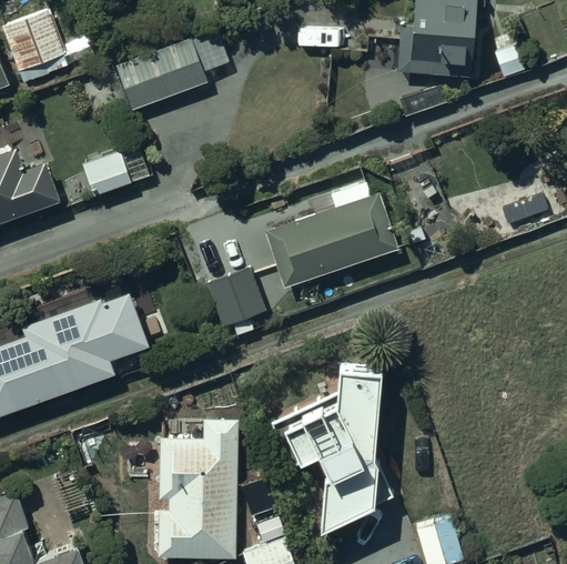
[(397,44),(396,70),(472,73),(475,0),(414,0),(413,46),(397,44)]
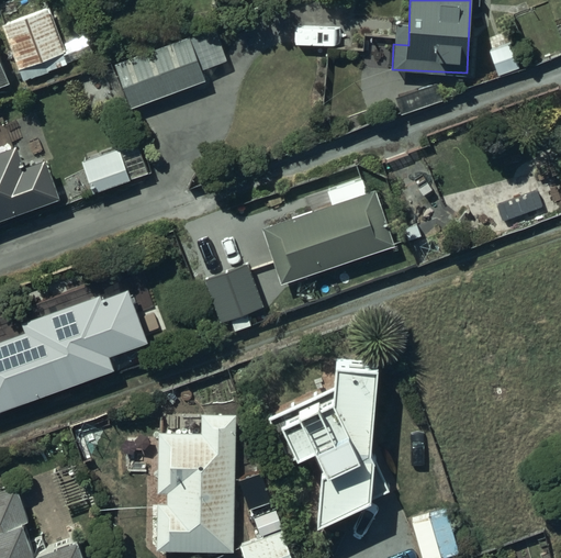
[(63,47),(49,9),(1,25),(18,69),(15,70),(20,86),(70,68),(68,65),(94,55),(88,37),(63,47)]
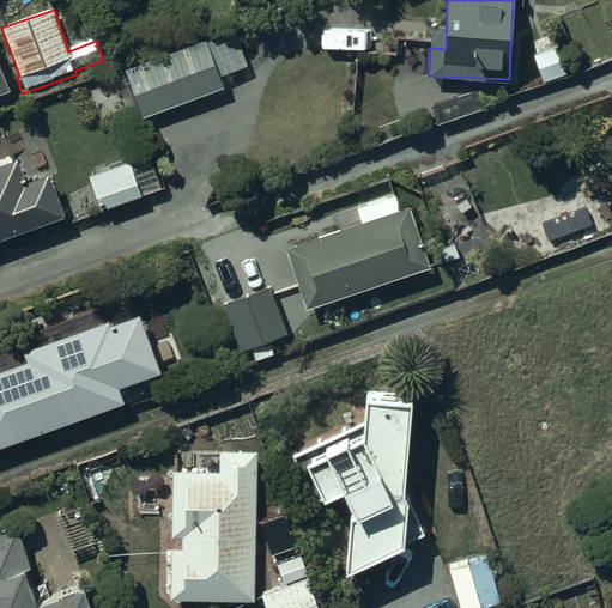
[(208,41),(125,72),(143,122),(229,91),(224,79),(249,70),(240,43),(208,41)]
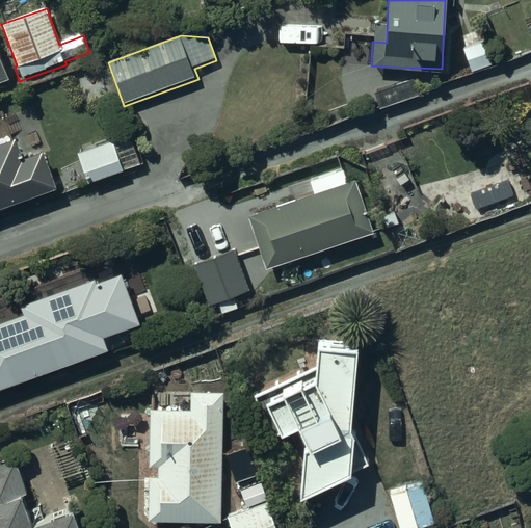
[(493,66),(483,43),(463,50),(473,74),(493,66)]
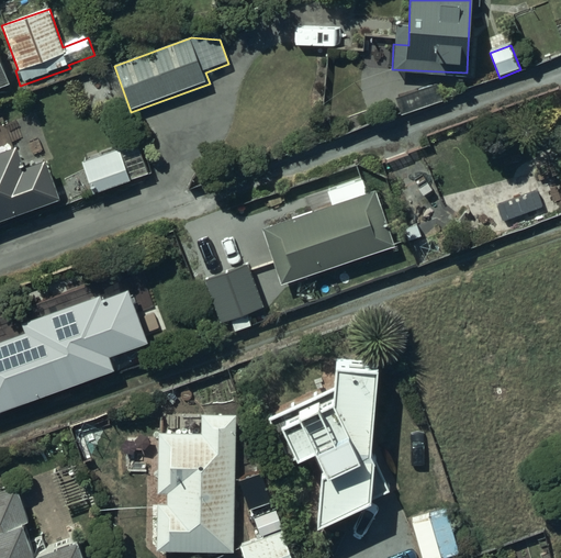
[(0,87),(10,85),(0,55),(0,87)]
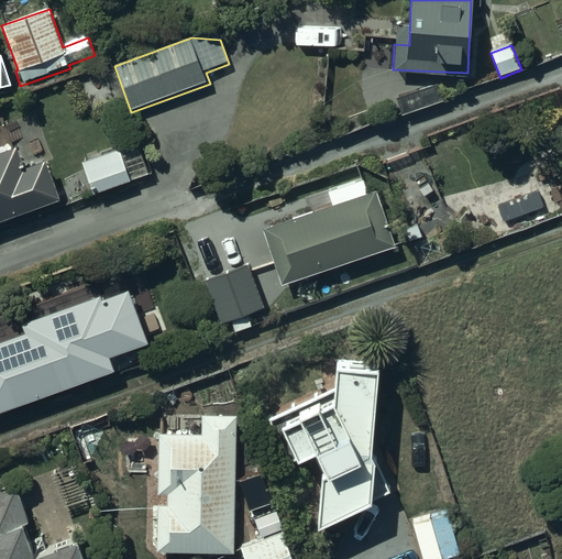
[(0,219),(58,199),(44,160),(23,167),(15,146),(0,152),(0,219)]
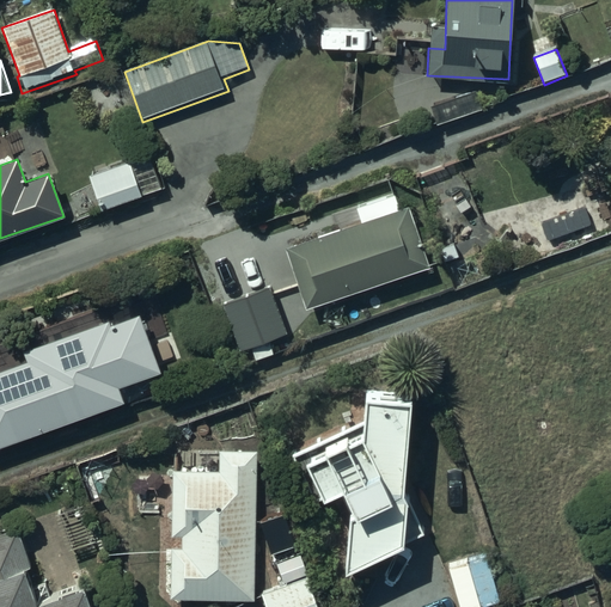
[(129,159),(89,176),(102,212),(163,189),(156,171),(135,178),(129,159)]
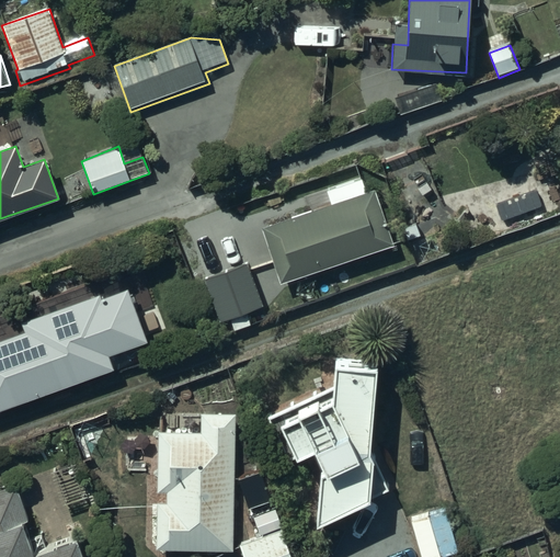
[(331,204),(262,227),(281,283),(315,274),(323,298),(406,274),(399,246),(393,247),(377,191),(366,193),(365,185),(360,181),(327,192),(331,204)]
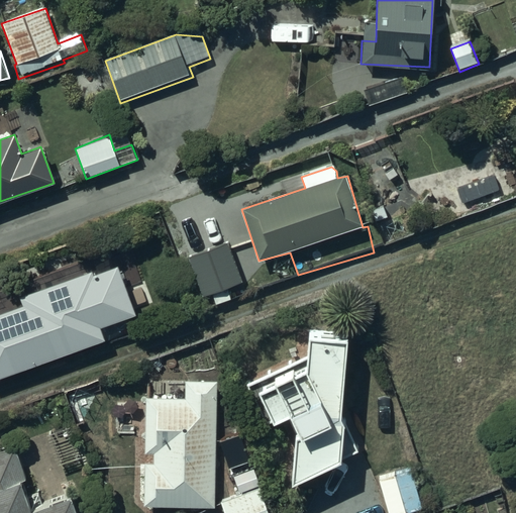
[(0,379),(87,348),(88,352),(113,343),(109,332),(103,334),(100,326),(116,321),(120,333),(139,326),(136,317),(156,310),(145,283),(129,238),(82,255),(85,262),(0,292),(0,379)]
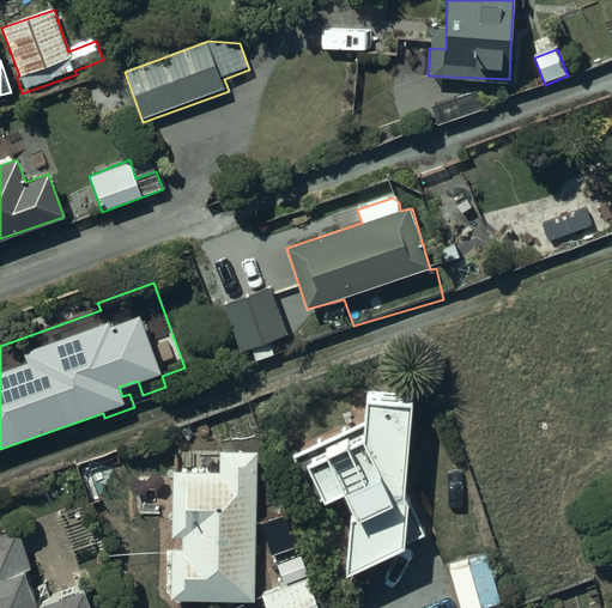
[(225,303),(242,352),(289,335),(272,287),(225,303)]
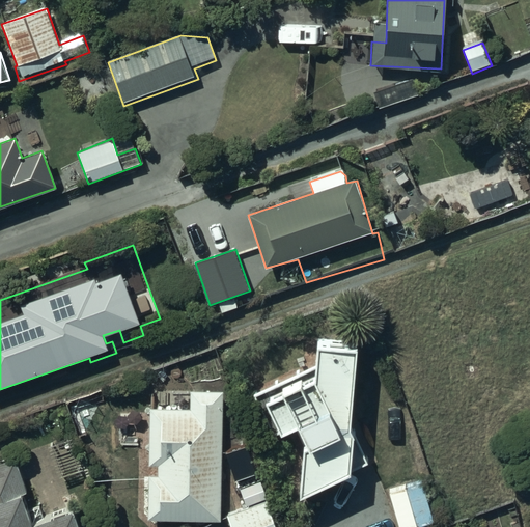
[(357,344),(315,342),(313,367),(253,394),(274,435),(297,422),(308,447),(302,450),(298,495),(368,462),(356,434),(353,433),(357,344)]
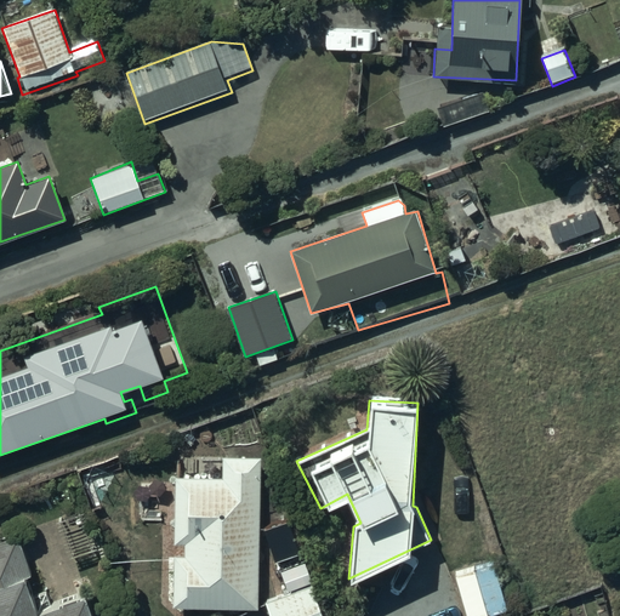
[(259,610),(261,458),(223,457),(223,479),(175,478),(174,546),(185,546),(185,557),(174,557),(172,609),(259,610)]
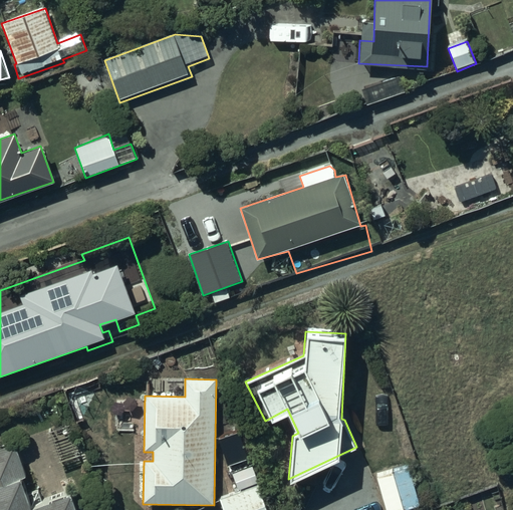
[(75,509),(69,491),(43,500),(40,491),(27,495),(22,478),(25,477),(14,444),(0,449),(0,509),(75,509)]
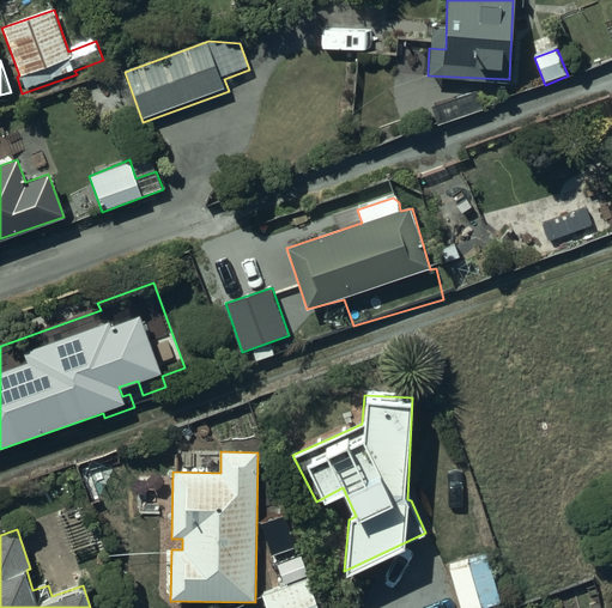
[(319,607),(309,579),(262,596),(266,607),(319,607)]
